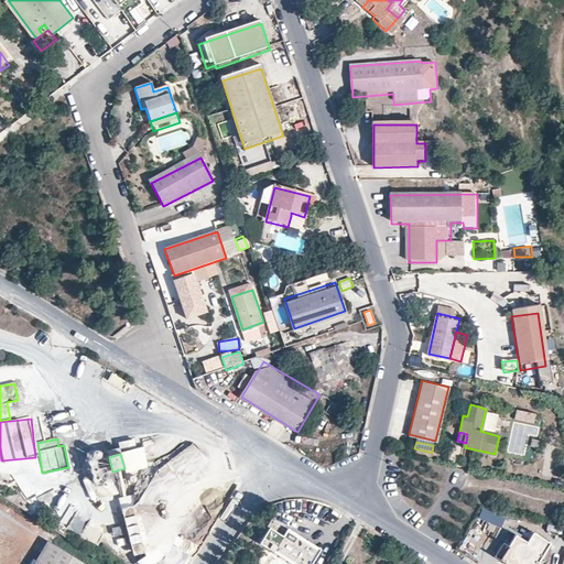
[(158,466),(161,474),(179,465),(176,458),(158,466)]
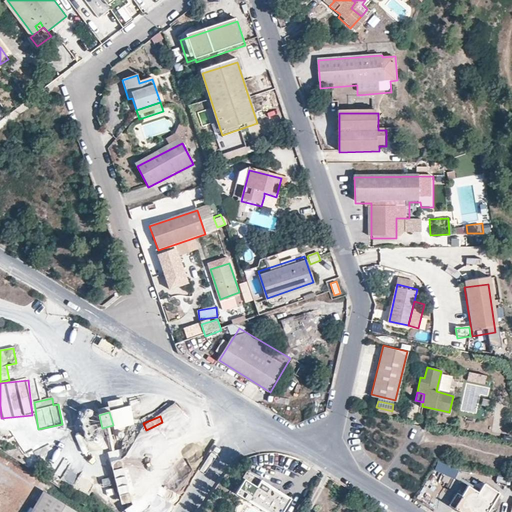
[(122,460),(112,462),(121,503),(131,501),(122,460)]
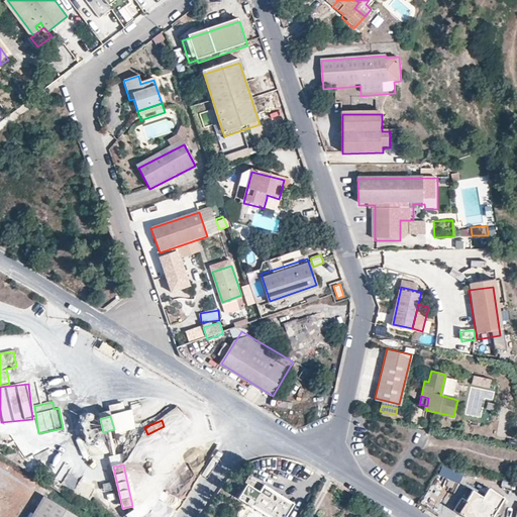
[(441,469),(438,480),(461,486),(464,475),(441,469)]
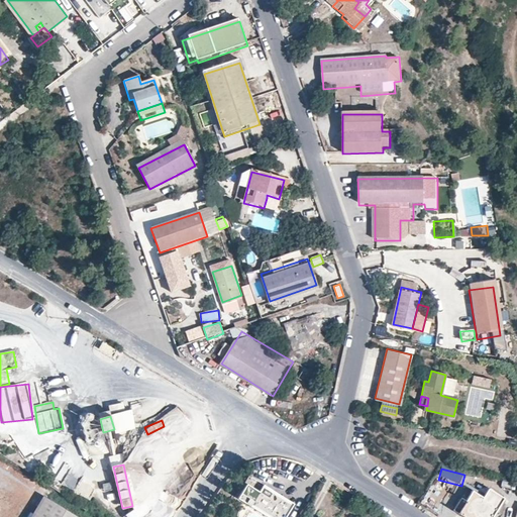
[(63,486),(74,491),(80,478),(70,473),(63,486)]
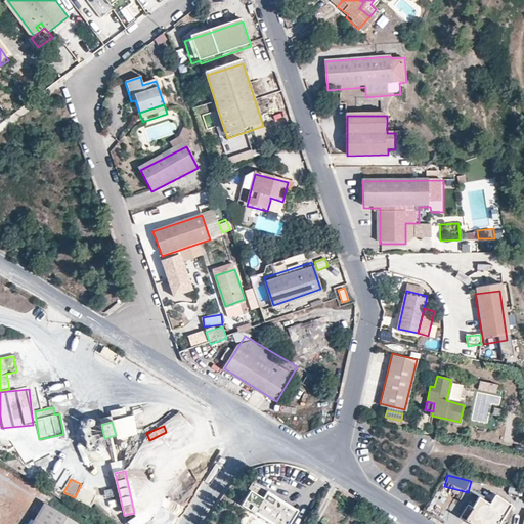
[(256,483),(243,506),(273,523),(291,523),(299,510),(256,483)]
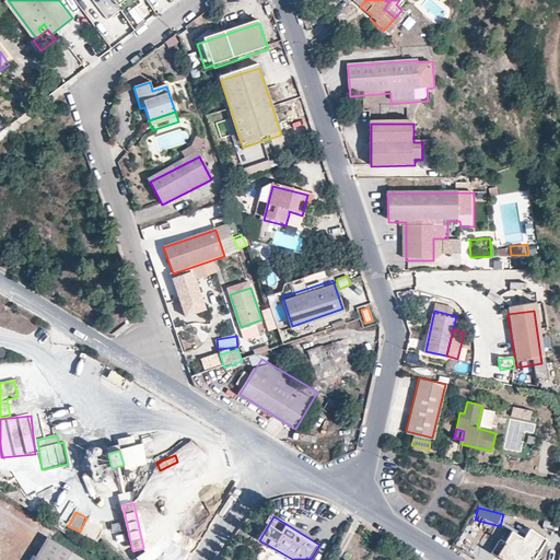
[(532,559),(545,539),(518,523),(499,553),(509,559),(532,559)]
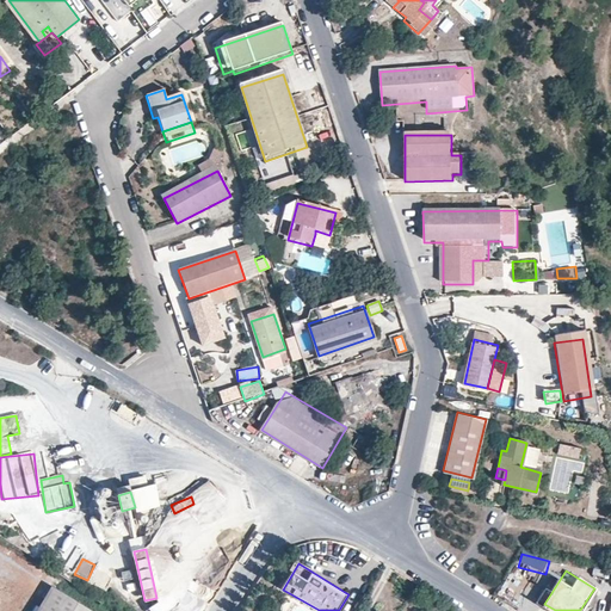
[(87,610),(51,590),(37,610),(87,610)]
